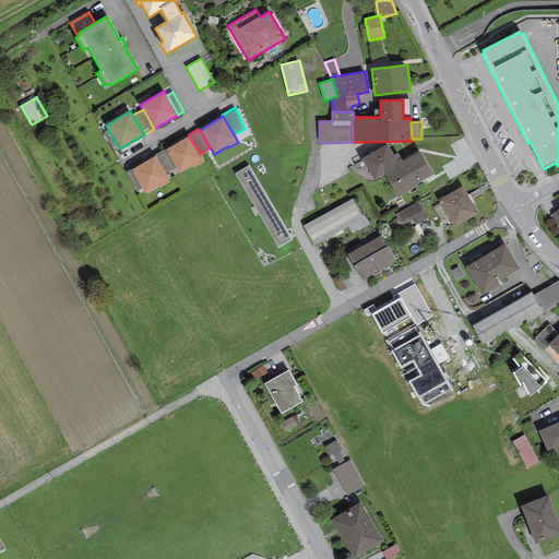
[(118,145),(108,130),(104,133),(114,149),(118,145)]
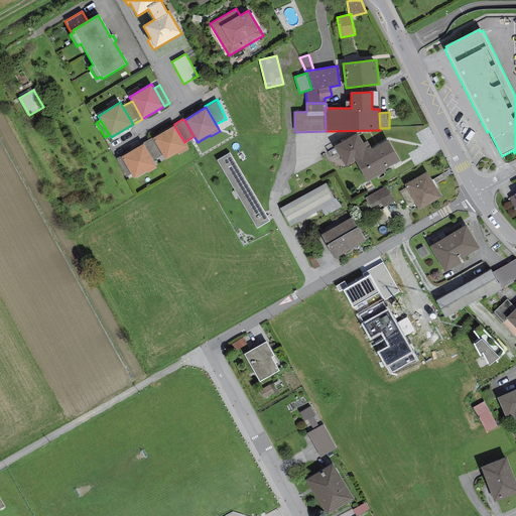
[(174,126),(152,139),(162,155),(166,160),(178,153),(179,155),(188,149),(184,142),(174,126)]
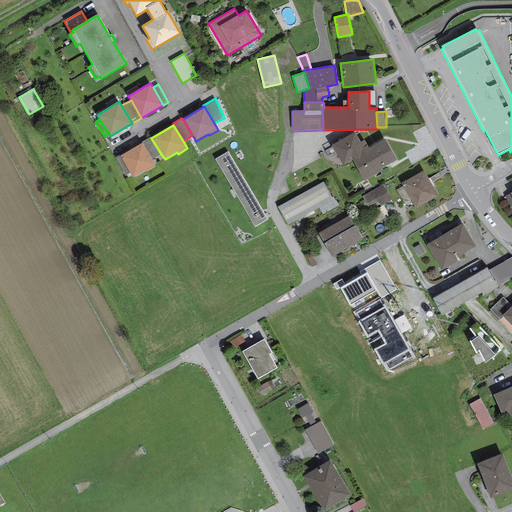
[(343,165),(352,160),(369,150),(368,148),(364,140),(360,142),(354,132),(331,146),(343,165)]
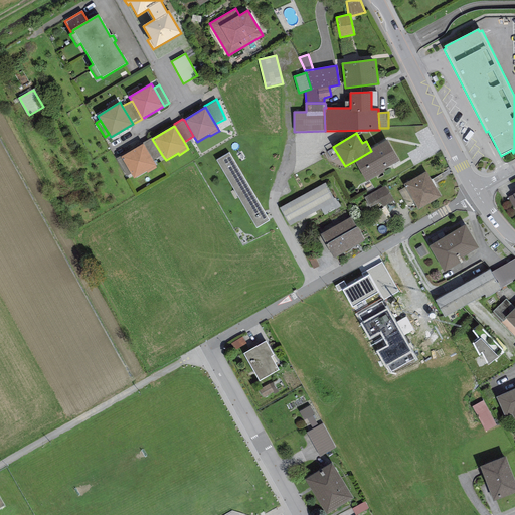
[(162,155),(152,139),(152,138),(143,143),(143,144),(143,145),(153,161),(162,155)]
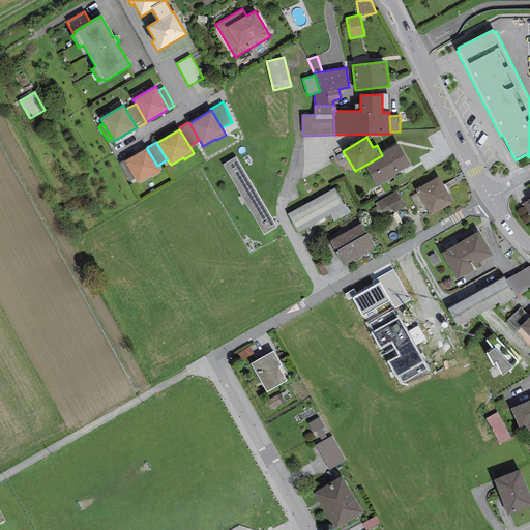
[(399,143),(381,153),(382,155),(364,166),(377,188),(396,177),(394,174),(411,165),(399,143)]
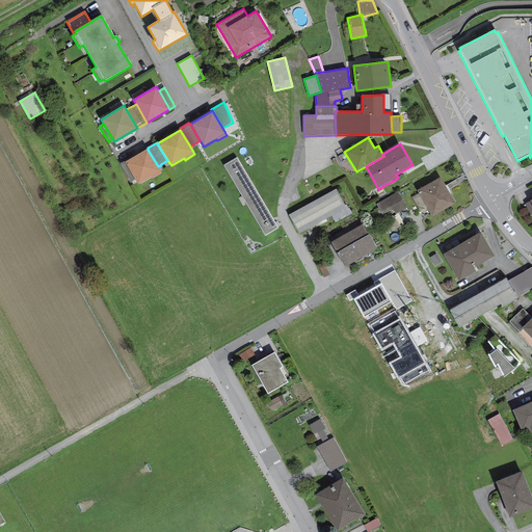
[(148,150),(125,162),(135,180),(138,185),(151,178),(152,179),(162,174),(158,166),(148,150)]
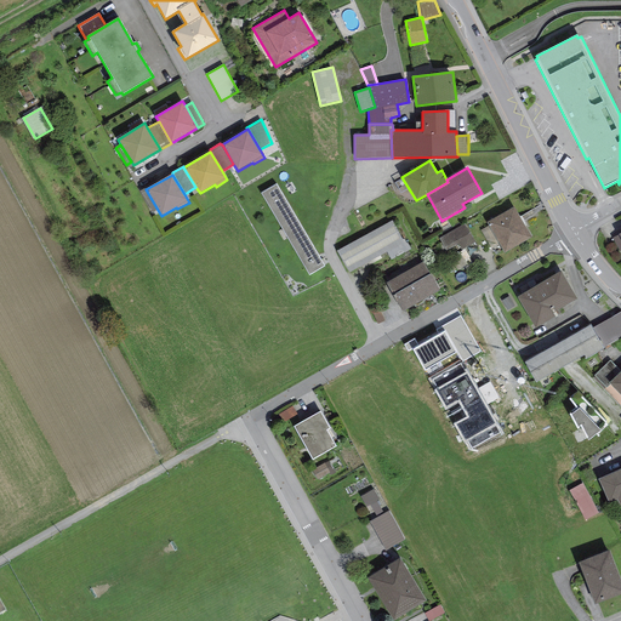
[(277,184),(261,193),(309,275),(324,266),(277,184)]
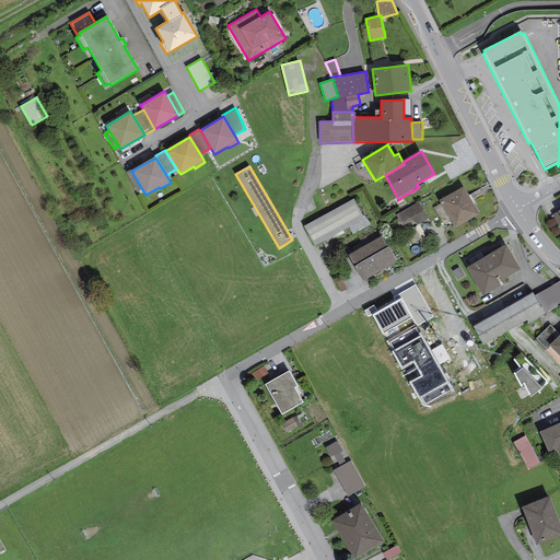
[(138,191),(142,189),(131,171),(130,170),(126,172),(138,191)]
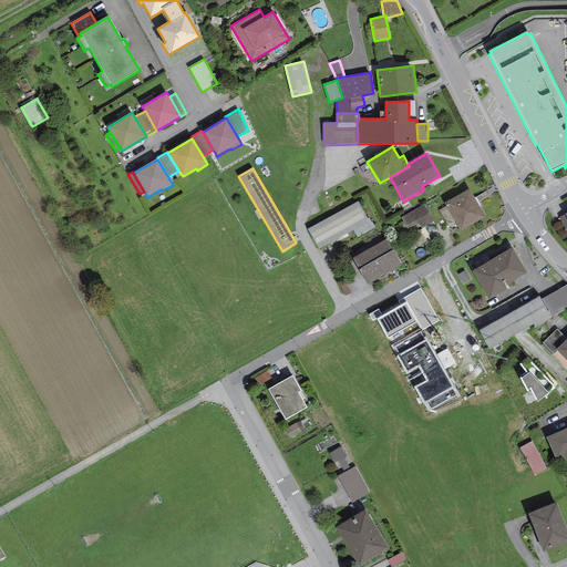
[(468,189),(444,203),(461,232),(485,217),(468,189)]
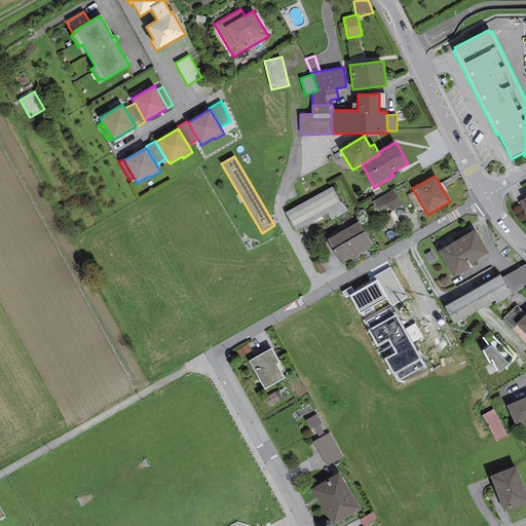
[(332,187),(285,212),(296,231),(328,214),(332,220),(348,212),(345,205),(344,205),(342,202),(341,203),(332,187)]
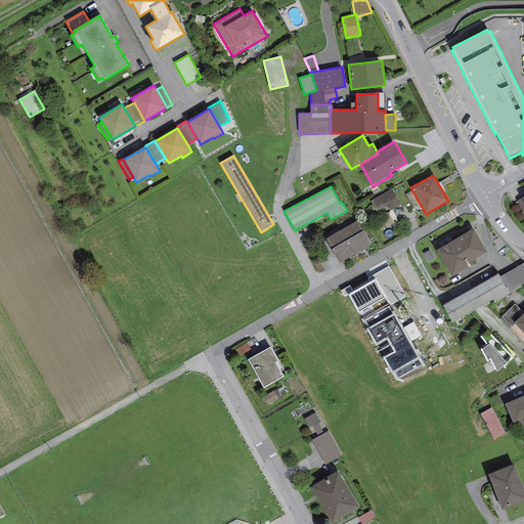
[(393,189),(370,201),(376,212),(387,206),(389,211),(401,205),(393,189)]
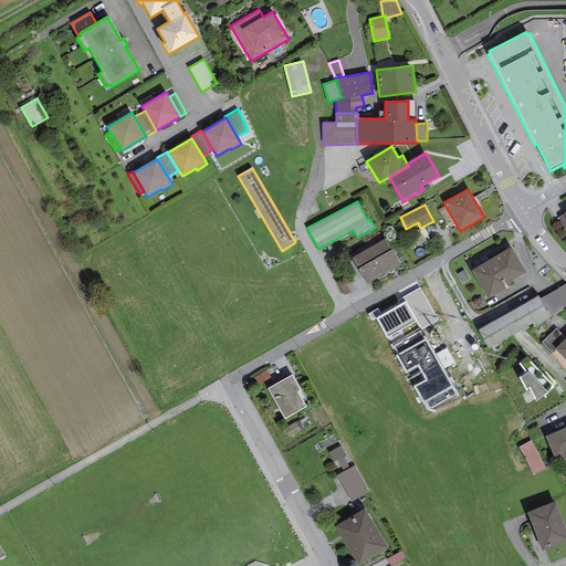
[(386,239),(352,258),(366,283),(400,264),(386,239)]
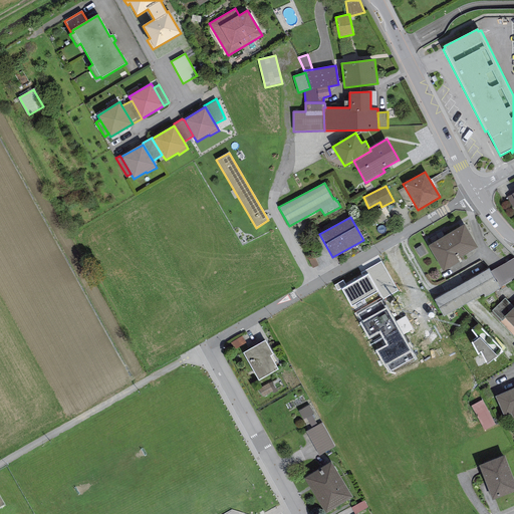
[(464,224),(428,246),(444,272),(463,261),(461,257),(478,248),(464,224)]
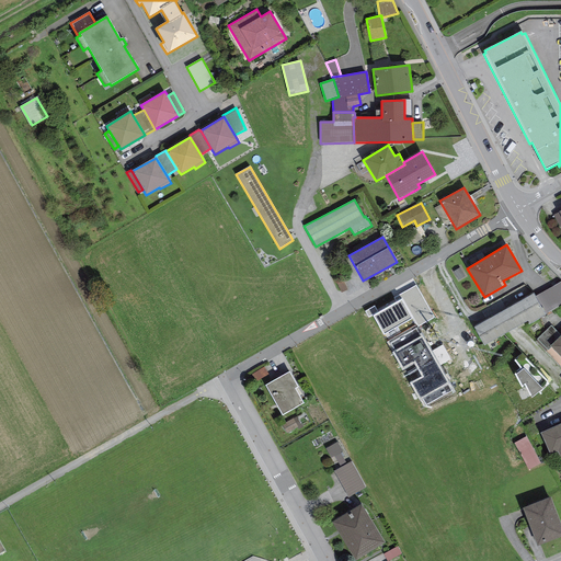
[(460,267),(453,272),(458,281),(465,276),(460,267)]
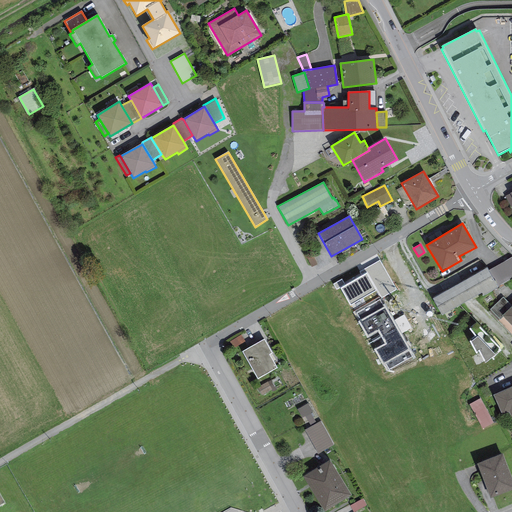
[(318,264),(312,253),(306,256),(311,267),(318,264)]
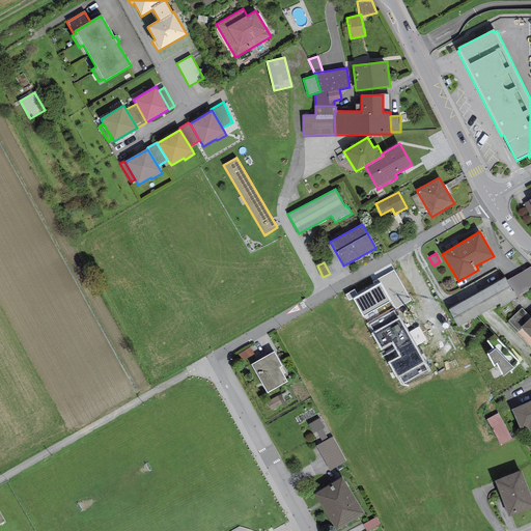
[(530,266),(506,280),(516,298),(530,288),(530,266)]
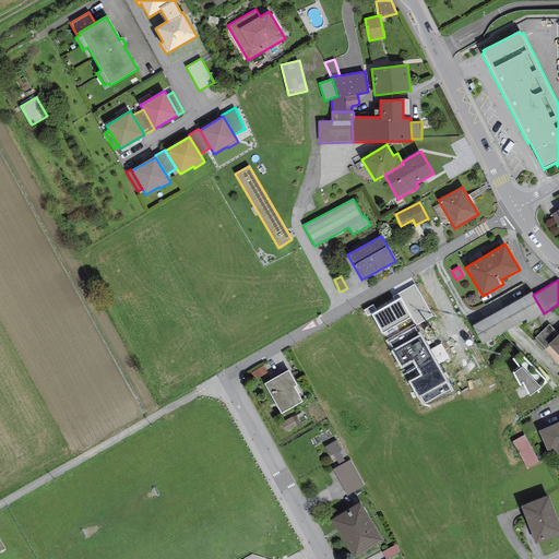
[(414,285),(393,297),(395,301),(400,298),(411,318),(416,326),(432,317),(414,285)]
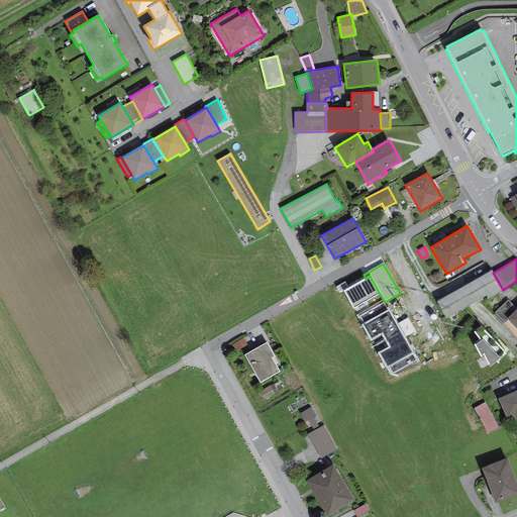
[(492,271),(437,302),(446,319),(487,296),(488,299),(503,290),(493,273),(492,271)]
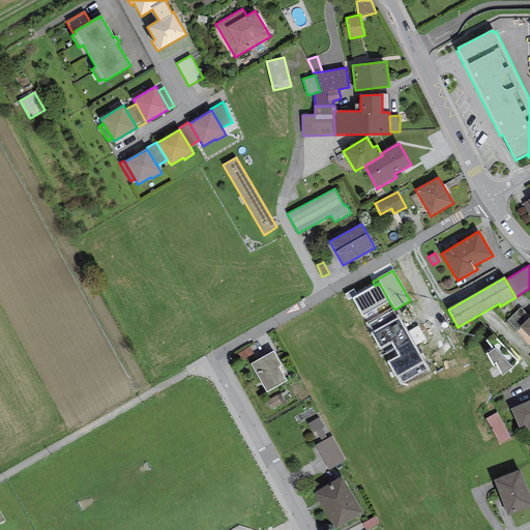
[(375,286),(352,298),(362,317),(389,301),(379,283),(375,286)]
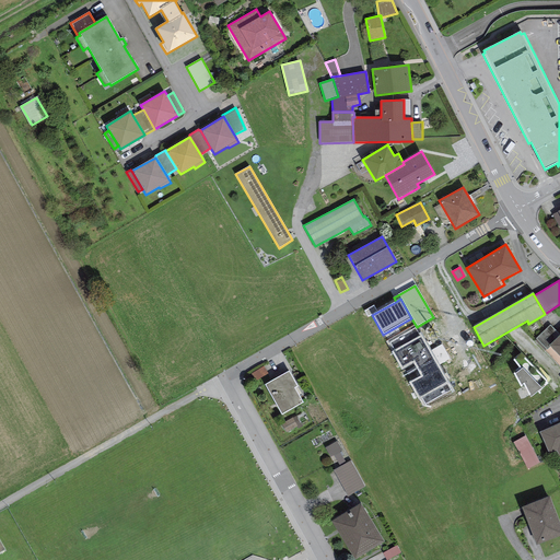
[(549,346),(559,336),(550,325),(536,339),(547,350),(550,347),(549,346)]
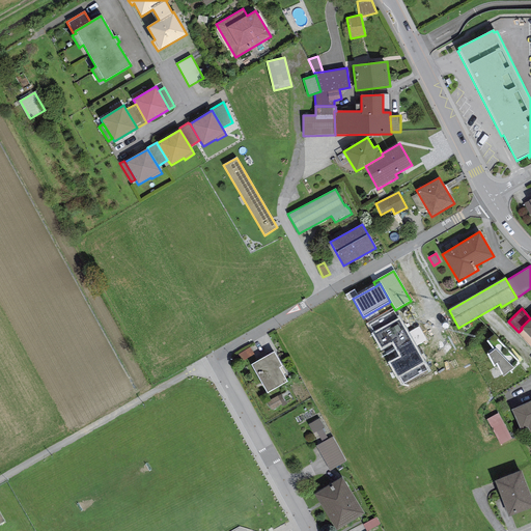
[(393,311),(369,325),(373,332),(370,334),(381,351),(391,344),(398,357),(388,363),(396,379),(399,376),(403,384),(428,369),(399,318),(398,319),(393,311)]
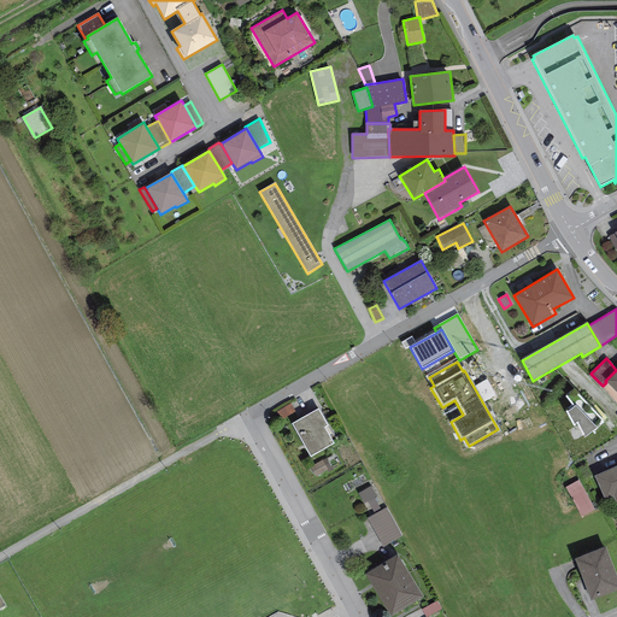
[(616,369),(616,370),(605,381),(606,382),(616,393),(616,369)]
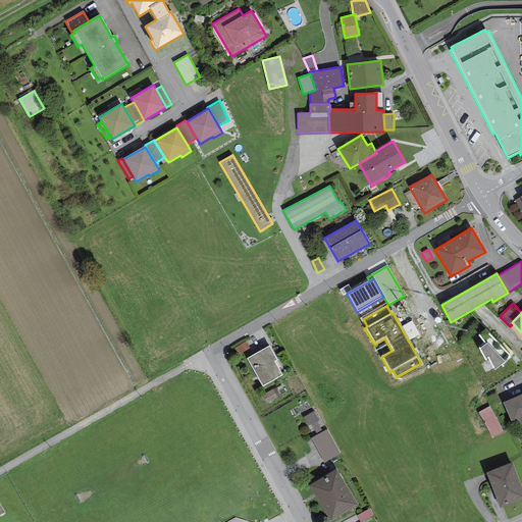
[(486,328),(478,335),(485,345),(479,349),(485,361),(488,359),(494,370),(503,364),(503,365),(511,357),(486,328)]
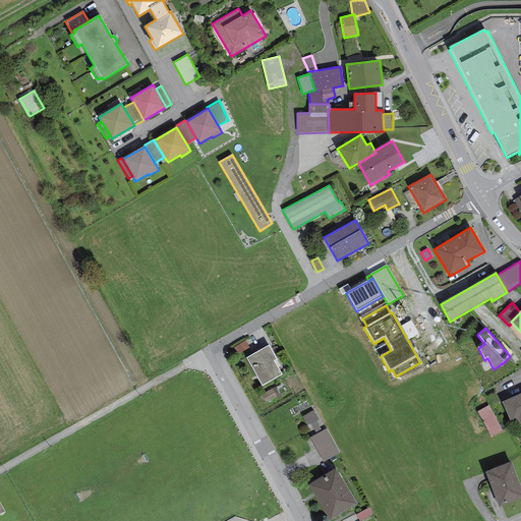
[(249,348),(245,341),(233,348),(237,355),(249,348)]
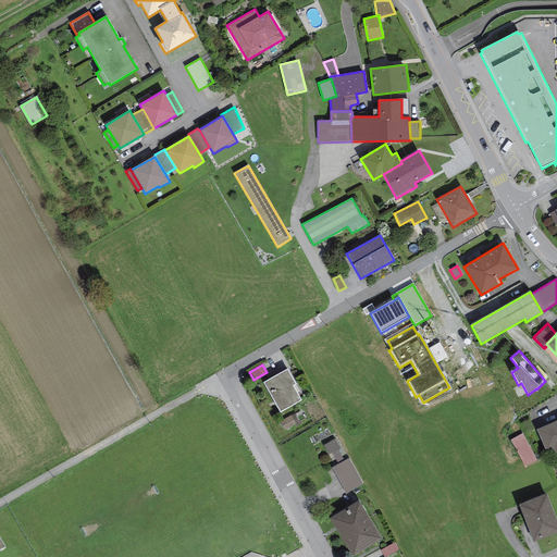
[(287,369),(263,383),(281,412),(301,400),(293,386),(296,384),(287,369)]
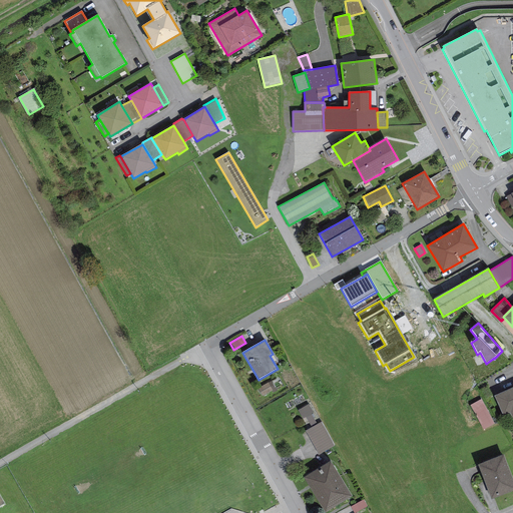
[(278,391),(272,381),(258,389),(263,397),(273,391),(274,393),(278,391)]
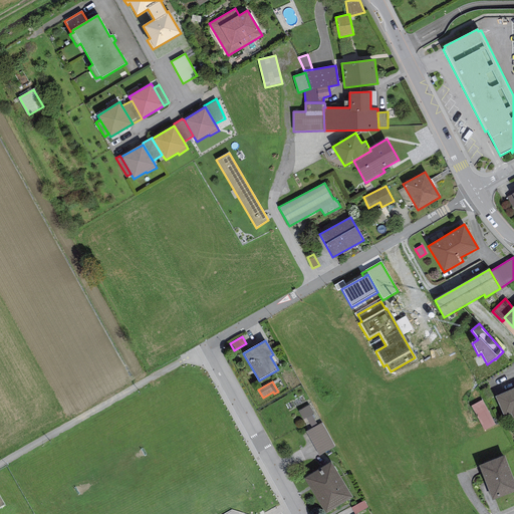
[(513,388),(495,397),(504,417),(511,414),(513,420),(513,388)]
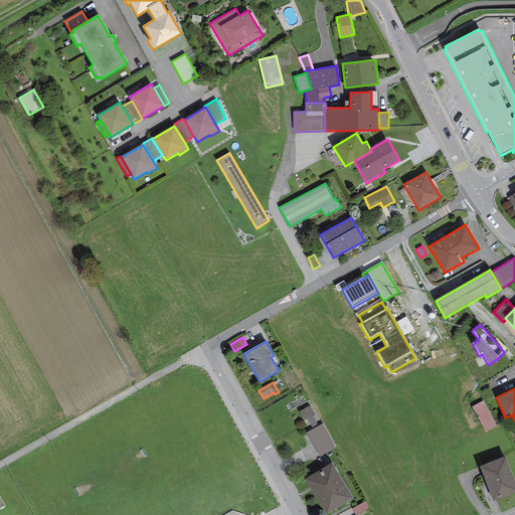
[(483,400),(472,406),(485,432),(496,425),(483,400)]
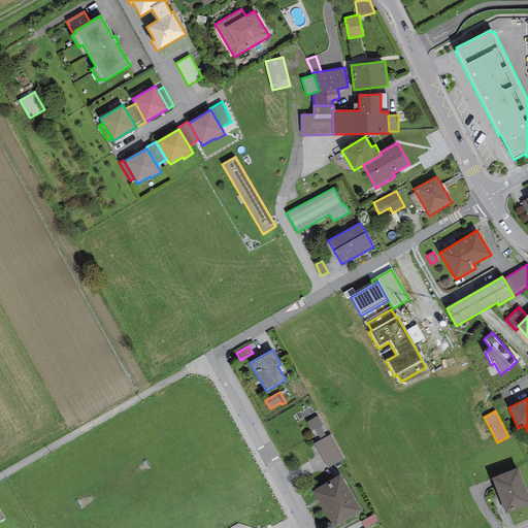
[(318,416),(306,422),(311,431),(315,429),(320,426),(323,425),(318,416)]
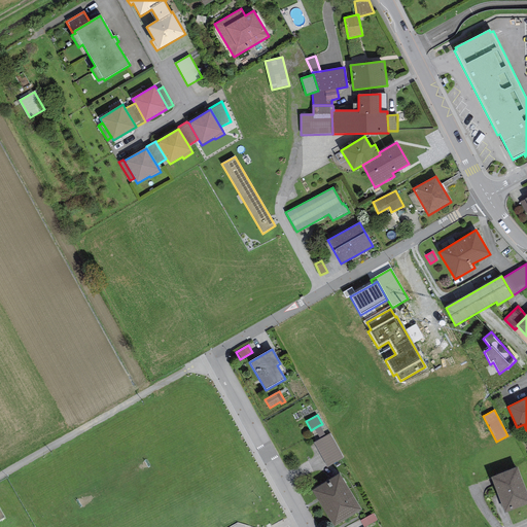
[(325,435),(319,425),(314,428),(320,438),(325,435)]
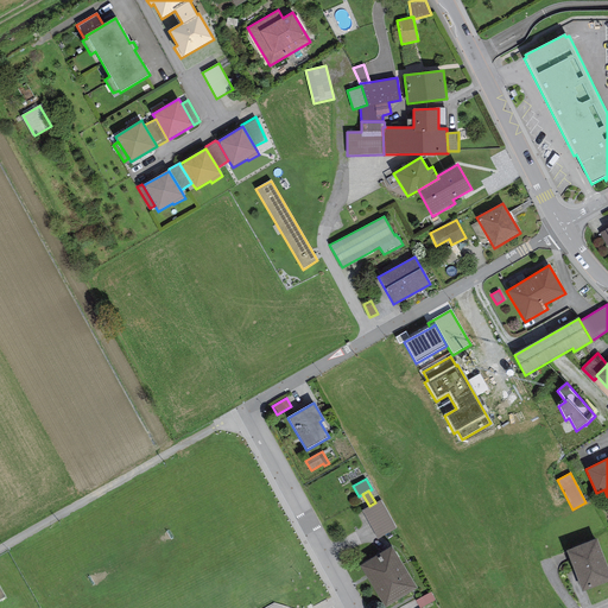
[(369,506),(361,511),(378,539),(397,529),(380,500),(375,502),(369,506)]
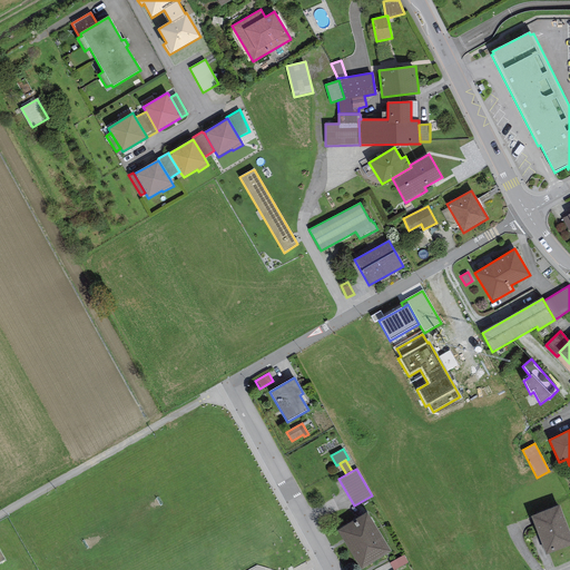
[(569,532),(559,505),(531,516),(546,556),(569,546),(569,532)]
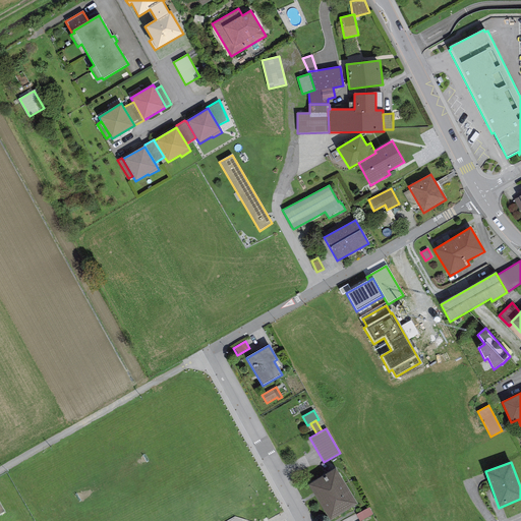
[(336,468),(308,484),(330,520),(357,504),(336,468)]
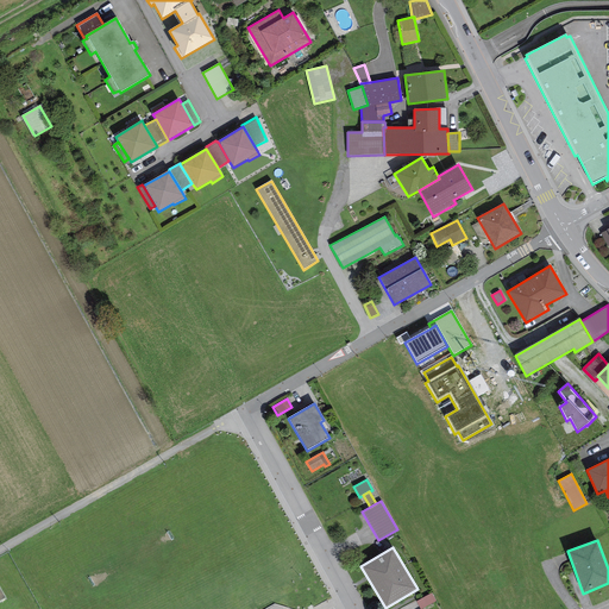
[(421,608),(437,602),(432,594),(416,601),(420,608),(421,608)]
